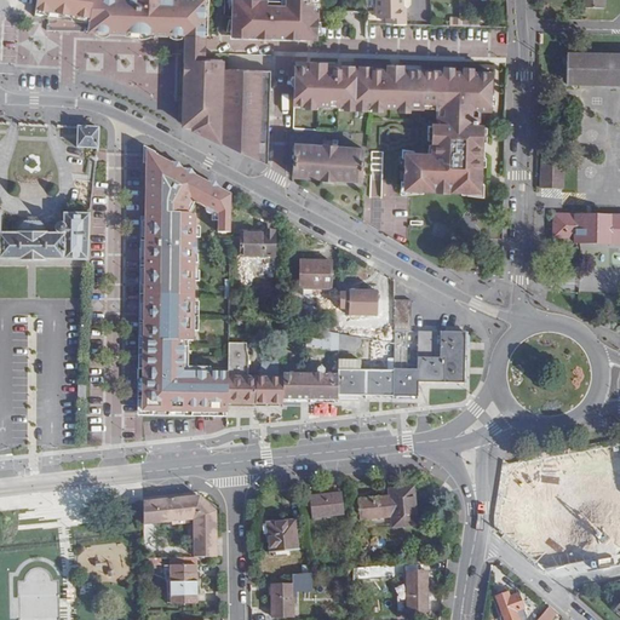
[(36,0),(35,13),(46,15),(78,18),(79,11),(74,11),(75,0),(36,0)]
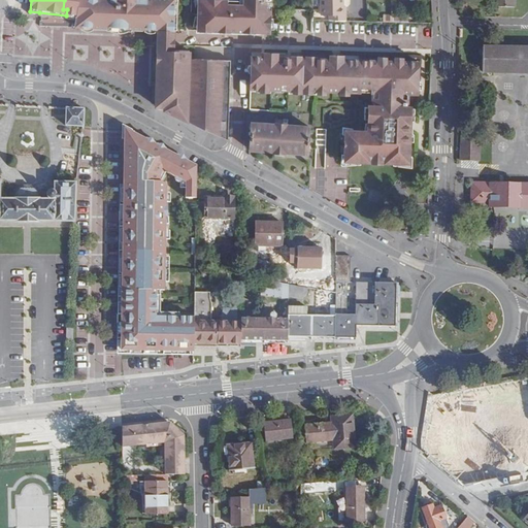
[(75,17),(78,0),(64,0),(63,9),(67,9),(66,15),(74,17),(75,17)]
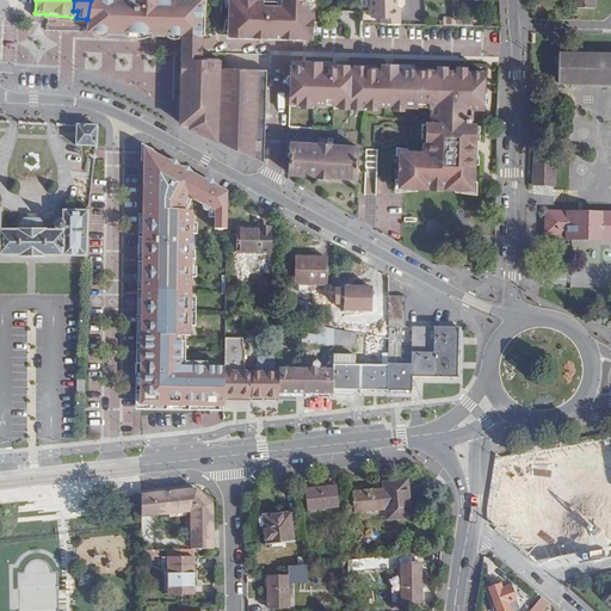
[(91,0),(87,19),(86,31),(165,34),(183,34),(201,35),(201,0),(91,0)]
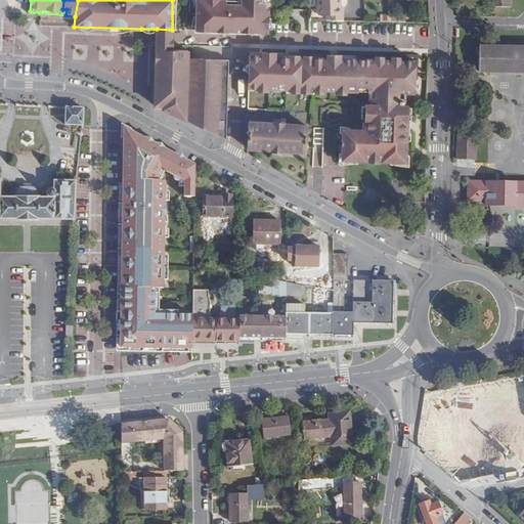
[(267,0),(236,0),(236,3),(225,2),(224,0),(195,0),(194,30),(251,32),(266,33),(267,0)]
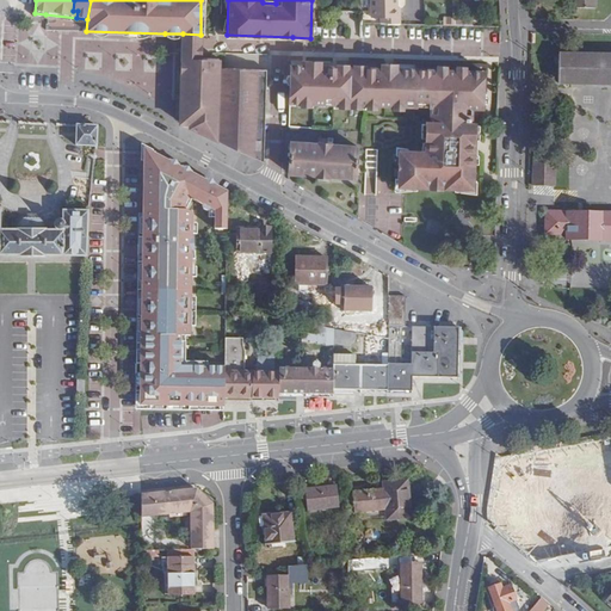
[(371,0),(371,14),(381,14),(400,16),(400,6),(397,6),(396,0),(371,0)]
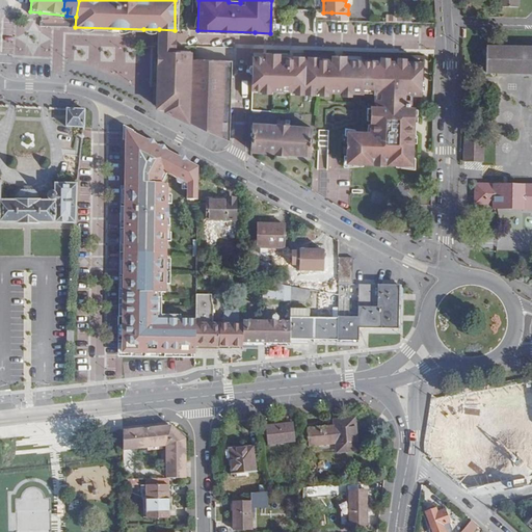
[(397,21),(397,12),(386,12),(386,21),(397,21)]
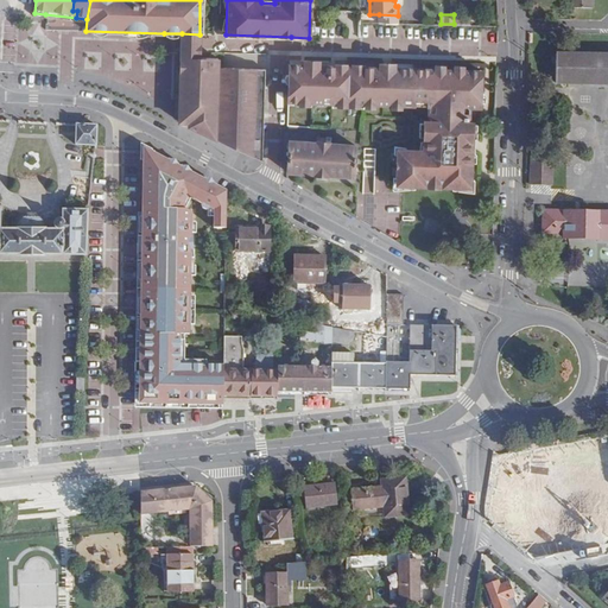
[(182,33),(182,43),(179,122),(189,122),(189,127),(217,140),(219,68),(219,58),(198,58),(200,43),(200,35),(182,33)]
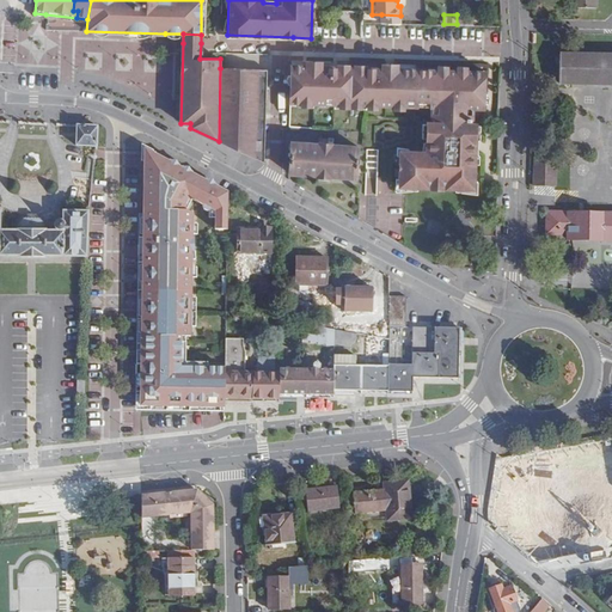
[(611,53),(561,53),(560,59),(560,85),(571,85),(611,85),(611,53)]
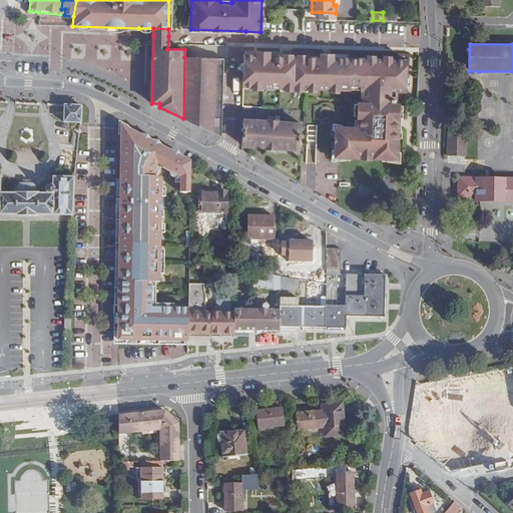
[(277,56),(244,55),(244,85),(361,89),(368,89),(368,103),(360,103),(359,102),(359,118),(360,118),(360,128),(337,127),(336,157),(355,158),(398,159),(399,129),(398,129),(398,119),(399,119),(400,103),(395,103),(395,90),(406,90),(407,59),(334,57),(334,56),(321,56),(321,57),(314,57),(314,58),(310,58),(310,57),(308,57),(308,55),(298,55),(298,56),(293,56),(293,55),(283,54),(284,56),(281,56),(281,57),(277,57),(277,56)]
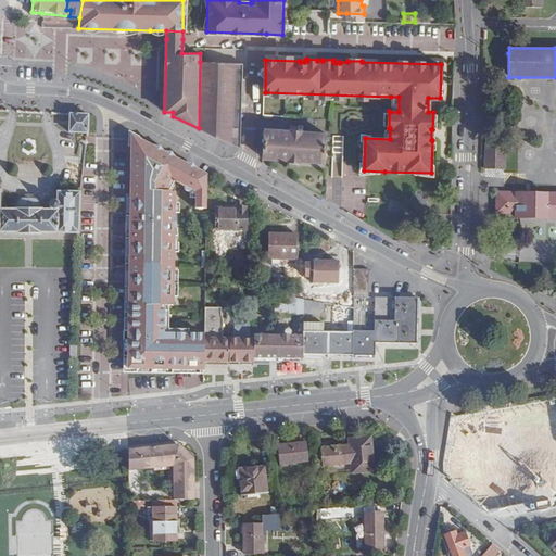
[(200,62),(199,128),(240,149),(242,64),(200,62)]
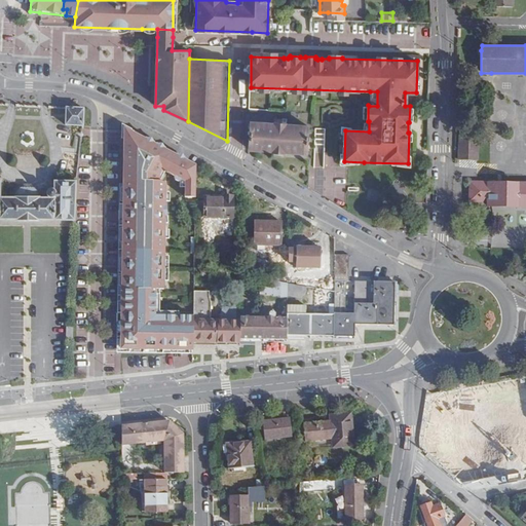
[(83,125),(83,108),(66,108),(66,124),(78,125),(83,125)]
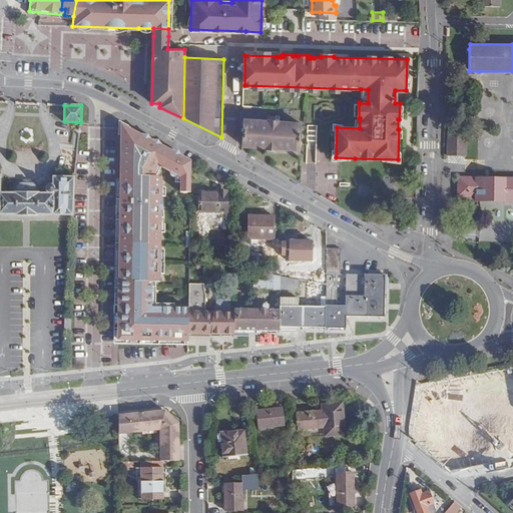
[(268,118),(268,120),(244,119),(242,145),(299,148),(300,122),(278,121),(279,119),(268,118)]
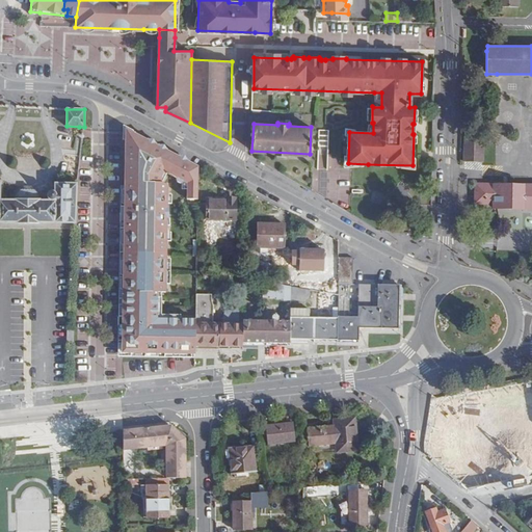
[(197,169),(126,132),(125,254),(158,254),(158,250),(166,250),(167,227),(165,227),(166,219),(168,219),(168,208),(167,208),(167,187),(161,187),(161,184),(162,184),(167,175),(177,180),(178,183),(181,185),(183,184),(184,190),(187,190),(187,201),(197,201),(197,169)]
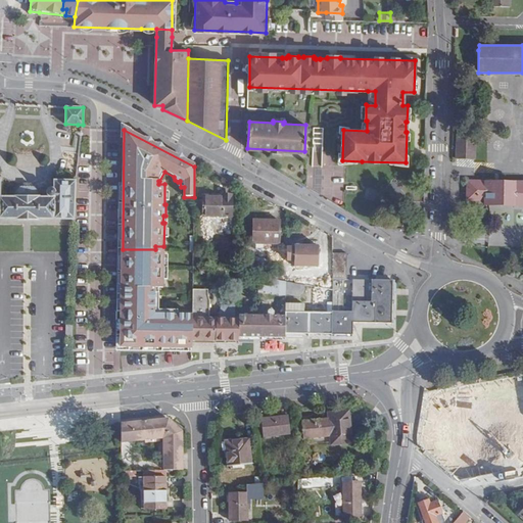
[(476,159),(476,135),(456,135),(456,158),(475,159),(476,159)]
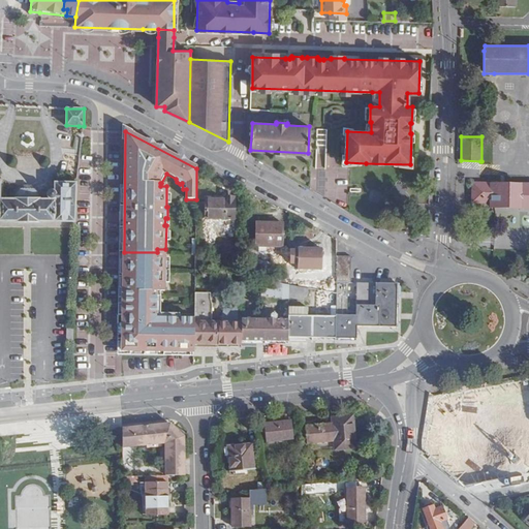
[(323,239),(203,172),(203,261),(329,287),(323,239)]
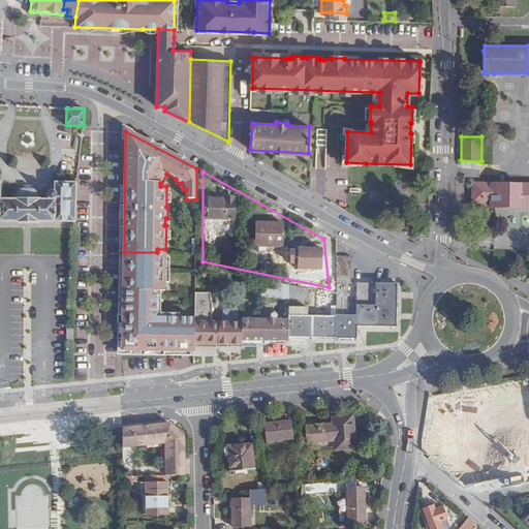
[(480,182),(472,182),(471,204),(490,204),(490,209),(496,209),(523,210),(523,183),(480,182)]
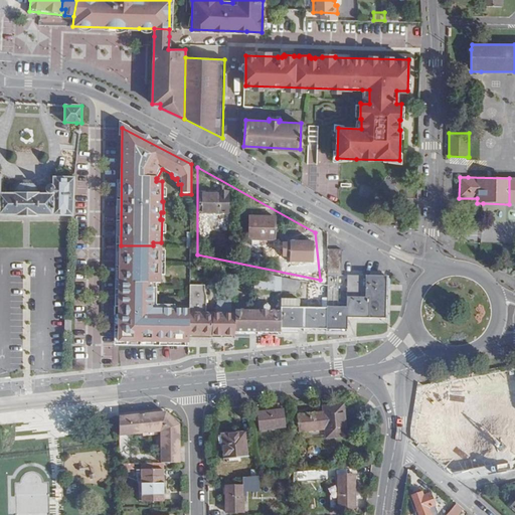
[(0,216),(72,217),(73,179),(70,179),(53,179),(53,188),(50,187),(47,188),(46,191),(47,193),(49,195),(38,195),(38,191),(37,188),(37,187),(36,186),(35,185),(34,184),(32,183),(30,183),(30,180),(23,179),(23,183),(21,183),(19,184),(18,184),(16,187),(15,189),(15,192),(15,195),(1,194),(1,179),(0,178),(0,216)]
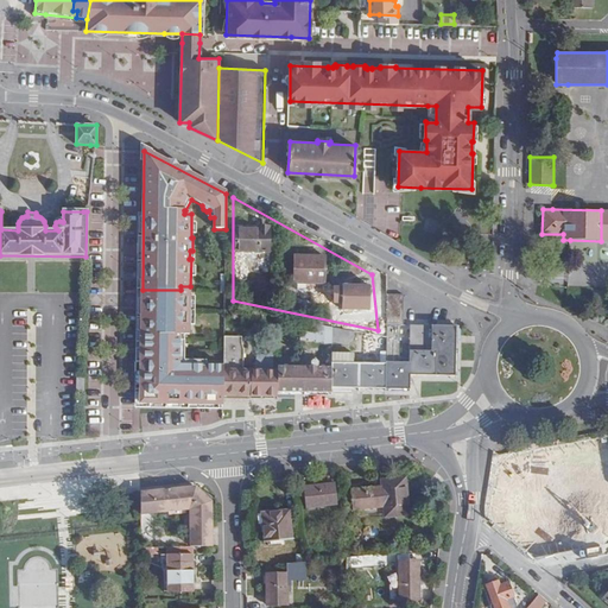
[(137,410),(223,411),(225,406),(213,406),(141,405),(143,290),(143,215),(138,215),(137,410)]
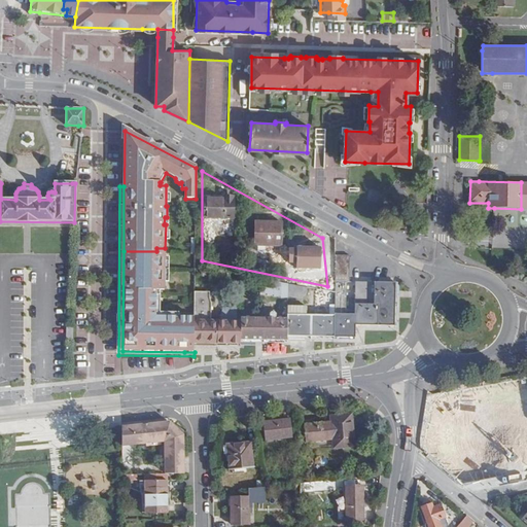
[(123,351),(184,352),(189,344),(195,344),(195,316),(155,316),(155,289),(165,289),(165,254),(156,254),(156,251),(124,251),(123,351)]
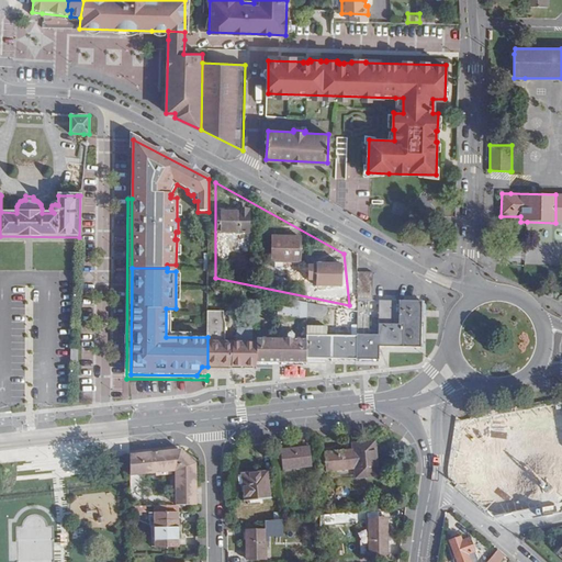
[(357,312),(357,336),(357,360),(380,360),(380,346),(420,346),(420,301),(378,301),(379,335),(369,335),(370,300),(372,300),(372,271),(357,271),(357,312)]
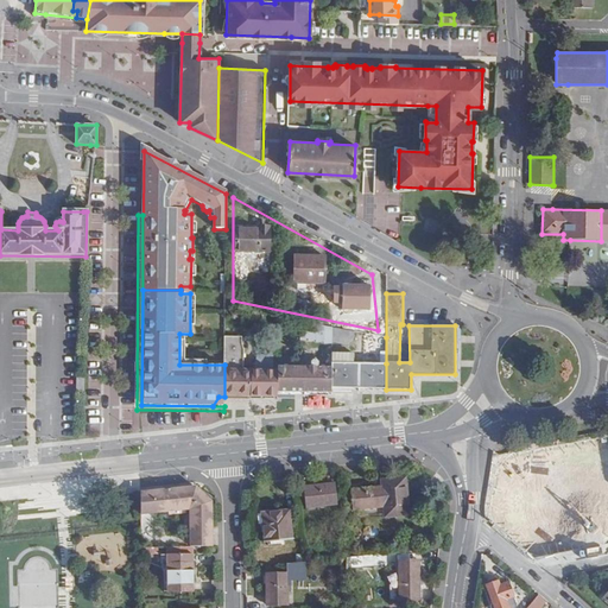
[(260,328),(261,314),(242,310),(232,308),(232,317),(242,317),(242,328),(260,328)]
